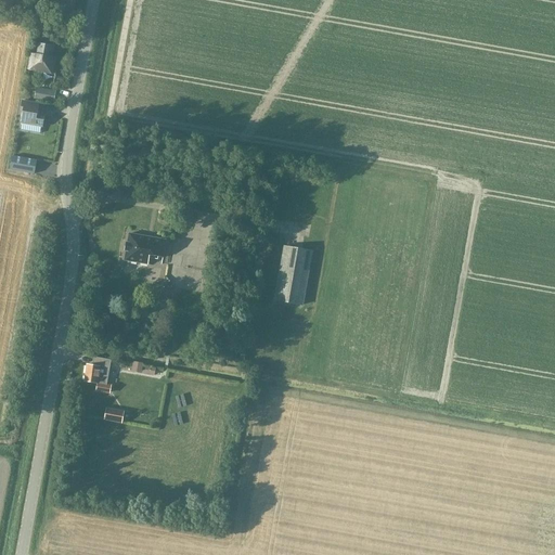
[(53,75),(56,59),(50,57),(52,46),(39,43),(37,54),(30,53),(27,69),(53,75)]
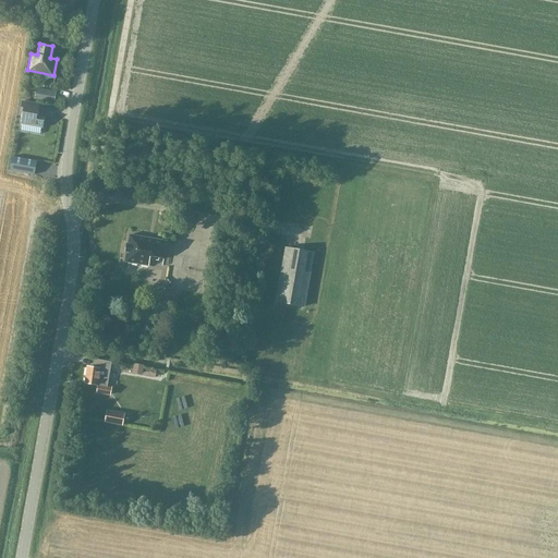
[(56,92),(36,88),(35,100),(55,102),(56,92)]
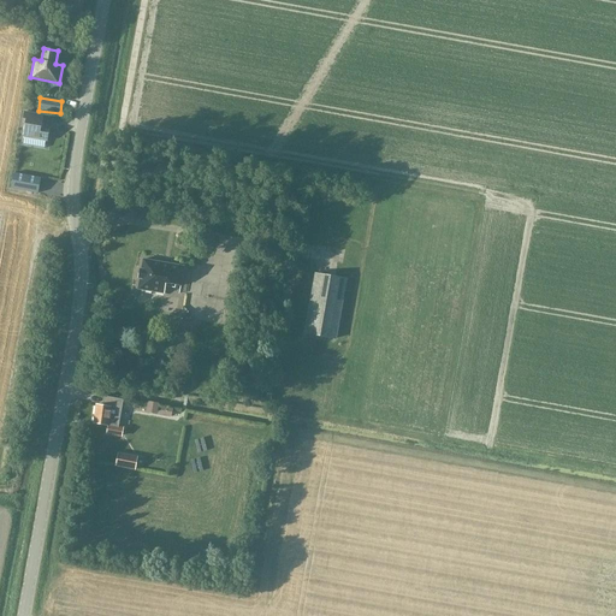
[(47,142),(49,128),(42,126),(43,116),(24,113),(22,128),(24,128),(23,137),(47,142)]
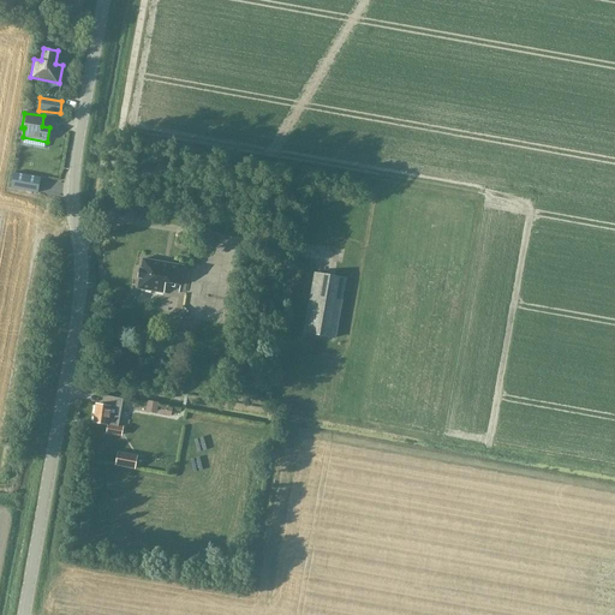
[(37,192),(40,178),(13,173),(11,187),(37,192)]
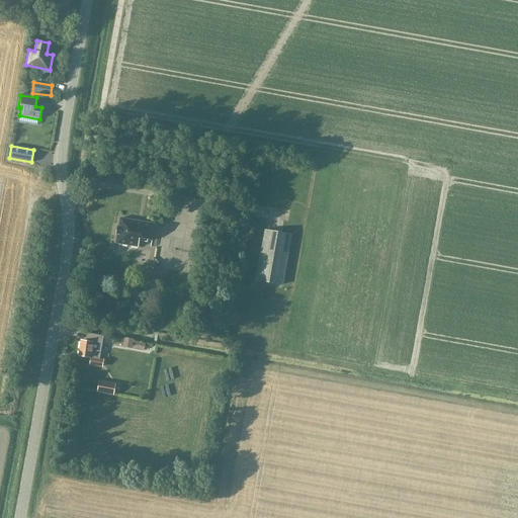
[(155,225),(120,219),(118,227),(117,227),(116,235),(117,235),(115,243),(138,247),(140,239),(152,241),(155,225)]
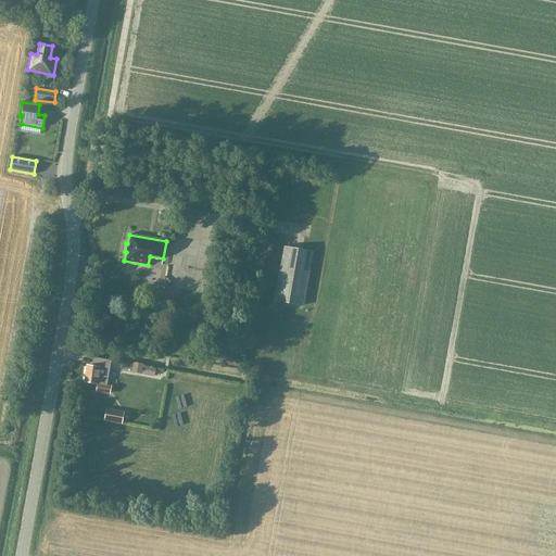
[(303,306),(313,252),(283,247),(274,302),(303,306)]
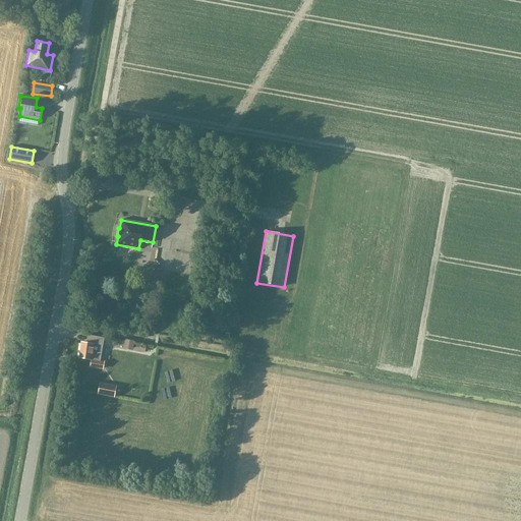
[(162,273),(152,271),(151,279),(161,281),(162,273)]
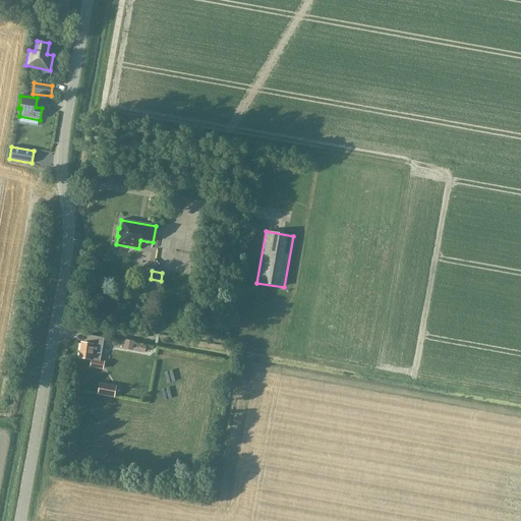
[(88,343),(81,342),(78,358),(91,360),(90,366),(103,368),(104,362),(100,361),(104,337),(89,335),(88,343)]
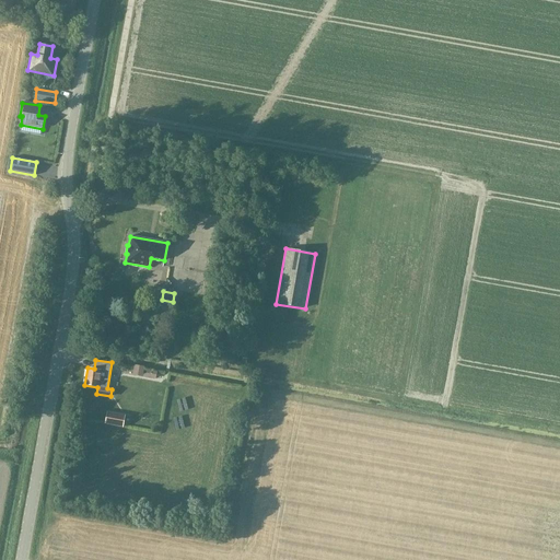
[(123,426),(125,416),(106,412),(105,423),(123,426)]
